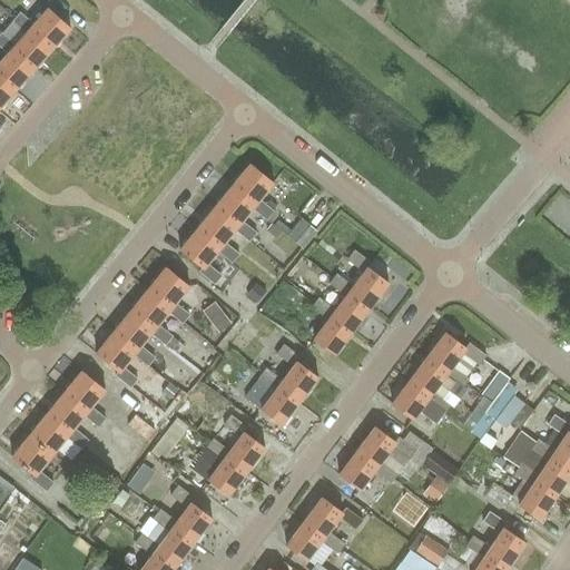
[(30,30),(52,50),(71,29),(49,9),(35,26),(20,13),(12,21),(27,33),(30,30)]
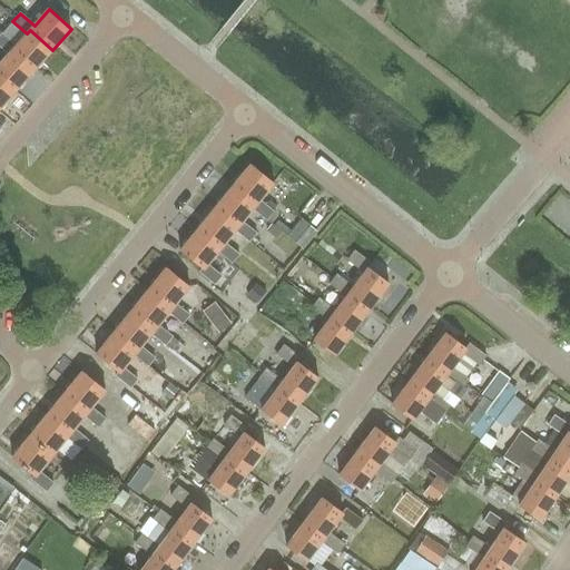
[(2,33),(0,36),(0,43),(10,53),(12,50),(35,70),(52,50),(30,30),(27,33),(16,46),(2,33)]
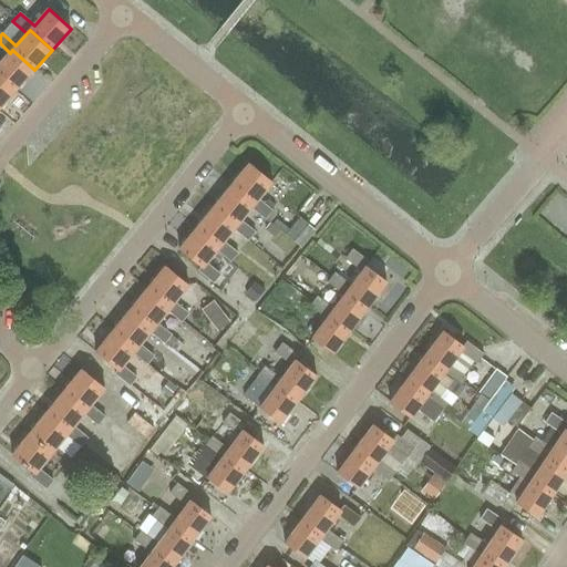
[(0,76),(16,91),(34,70),(12,50),(10,53),(0,64),(0,76)]
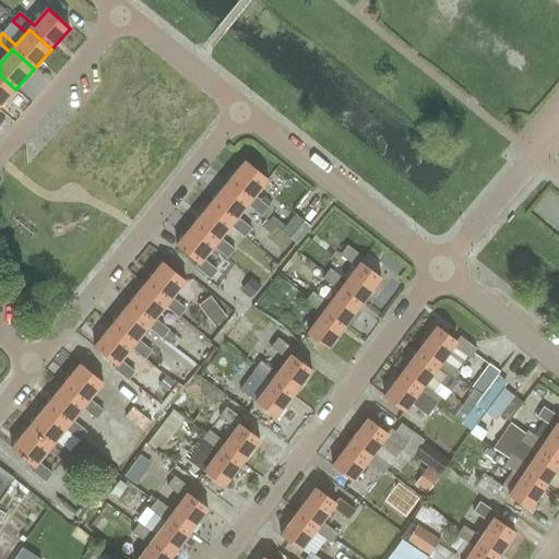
[(0,107),(15,90),(0,75),(0,107)]
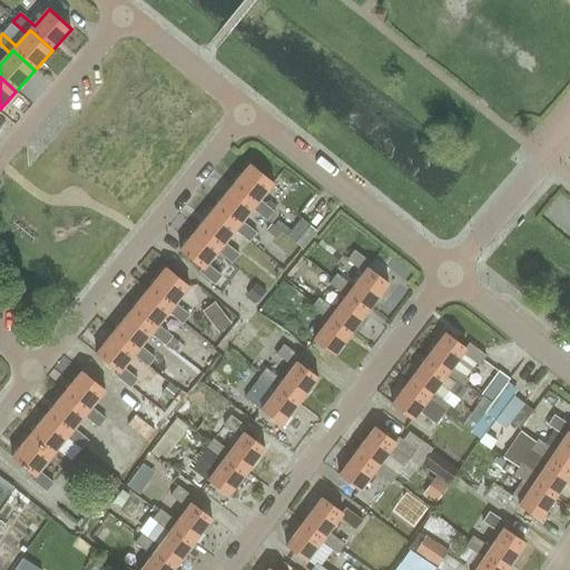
[(251,164),(233,186),(256,205),(254,208),(267,219),(274,212),(259,199),(274,183),(251,164)]
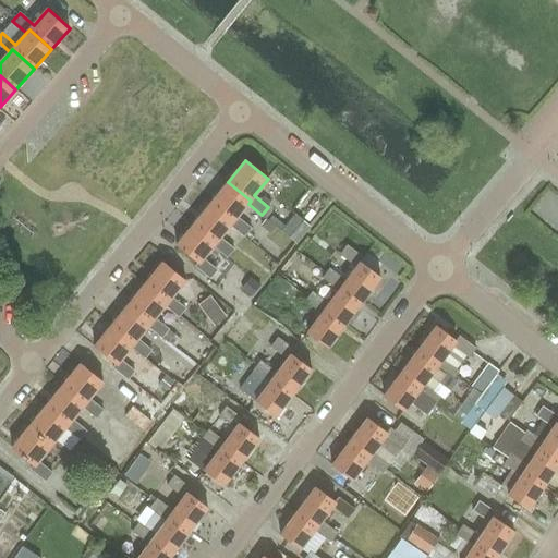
[(228,182),(210,203),(234,221),(231,225),(245,235),(251,228),(238,217),(249,204),(251,201),(228,182)]
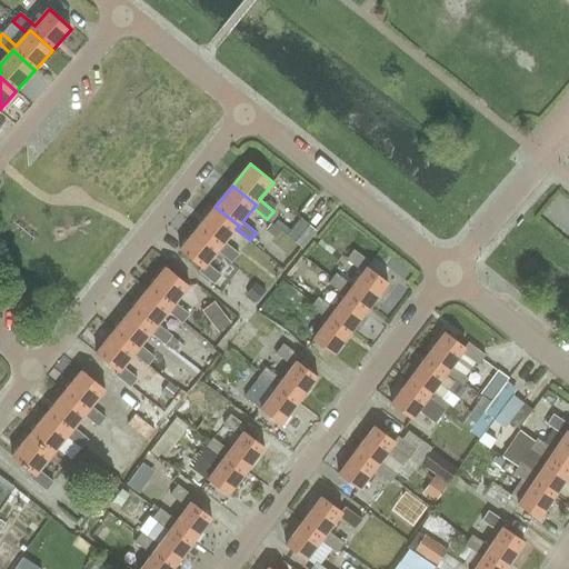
[(225,242),(236,229),(239,226),(215,207),(198,228),(220,247),(218,250),(231,261),(238,253),(225,242)]
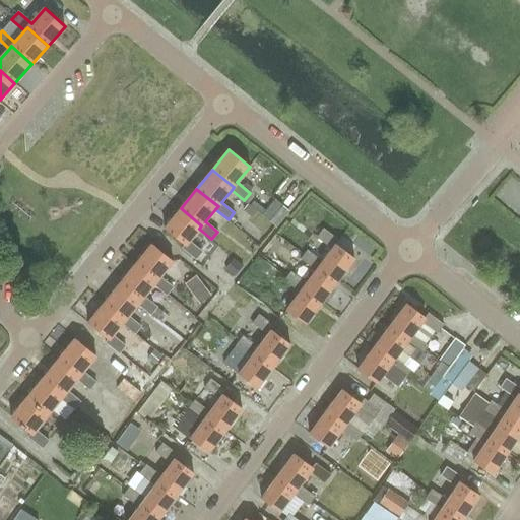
[(181,208),(165,229),(186,245),(184,248),(196,258),(202,251),(189,241),(199,229),(201,225),(181,208)]
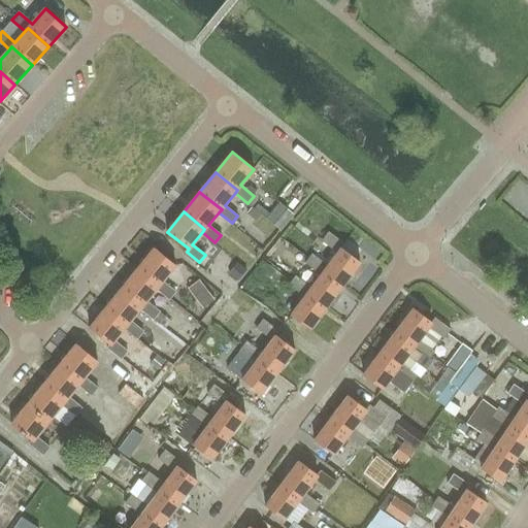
[(330,231),(324,240),(338,251),(329,264),(326,268),(344,283),(361,261),(342,246),(345,242),(330,231)]
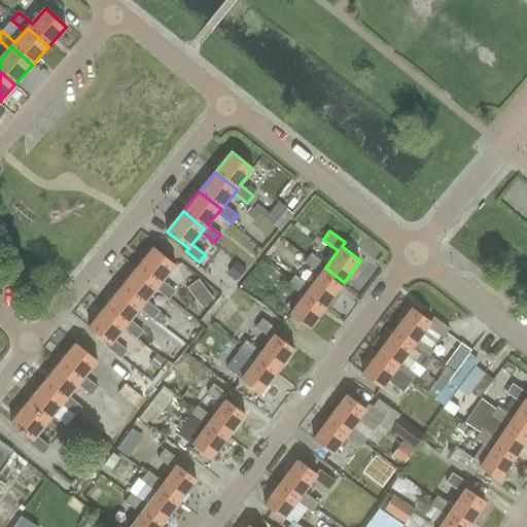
[(154,247),(138,268),(160,285),(156,288),(170,299),(175,291),(163,281),(176,265),(154,247)]
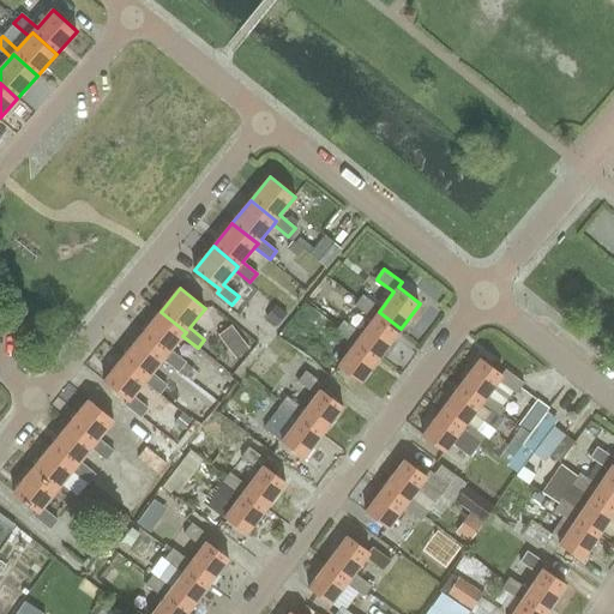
[(365,294),(357,305),(374,318),(363,332),(360,337),(383,354),(401,329),(379,312),(383,307),(365,294)]
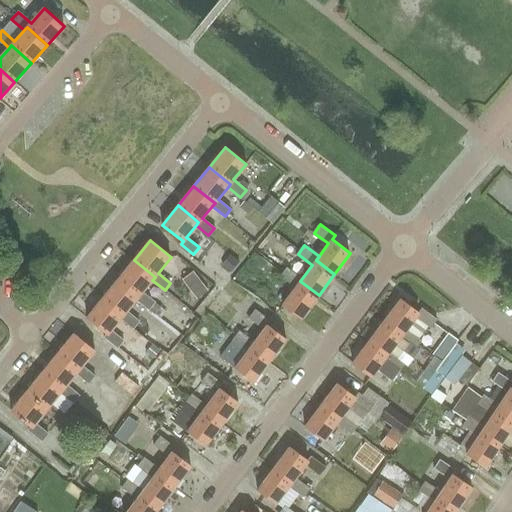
[(134,260),(118,279),(139,296),(137,299),(149,309),(155,302),(142,292),(152,280),(155,277),(134,260)]
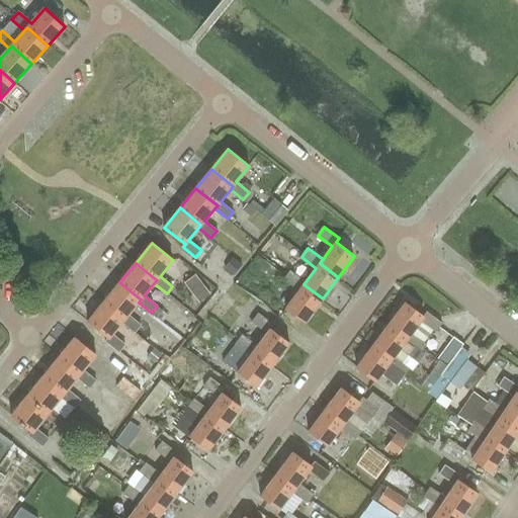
[(291,269),(285,278),(299,289),(286,307),(306,321),(323,298),(304,284),(307,280),(291,269)]
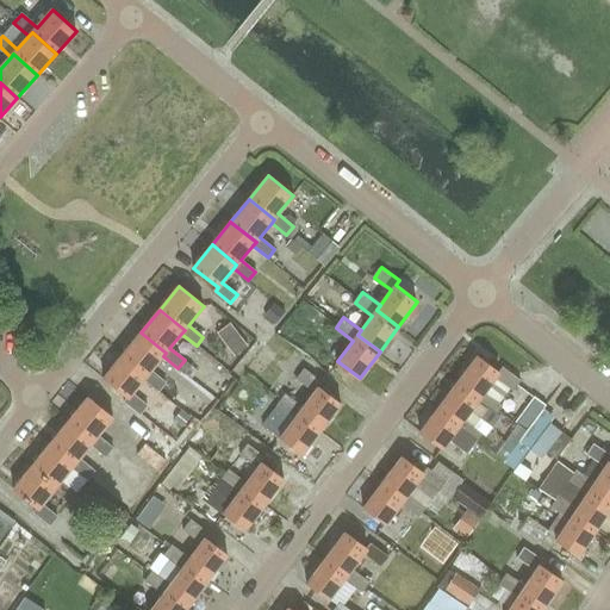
[(235,358),(247,347),(229,324),(217,335),(235,358)]
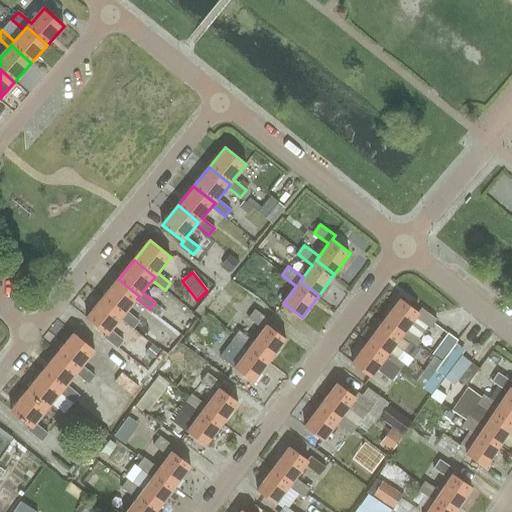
[(121,318),(134,328),(134,329),(139,321),(127,311),(137,299),(139,296),(118,279),(102,299),(123,316),(121,318)]
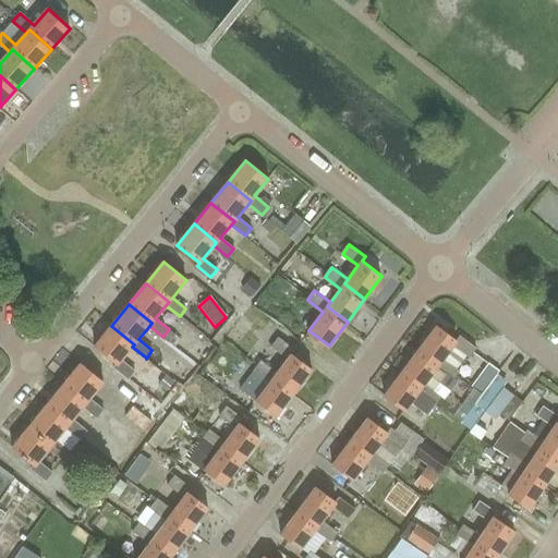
[(437,325),(420,348),(439,362),(443,360),(457,370),(466,356),(469,358),(476,348),(459,336),(457,340),(437,325)]
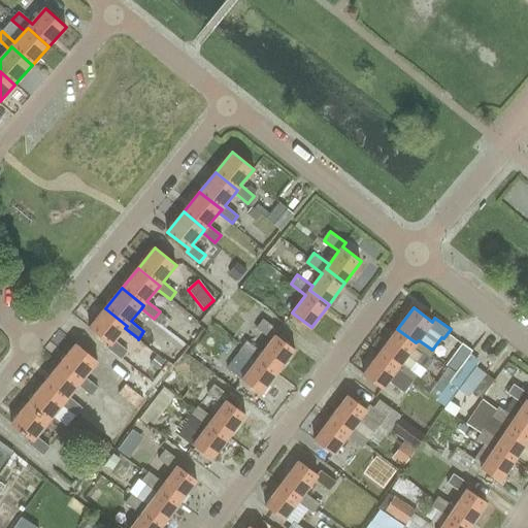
[(105,308),(90,328),(110,345),(108,349),(122,359),(128,352),(114,340),(125,328),(127,326),(105,308)]
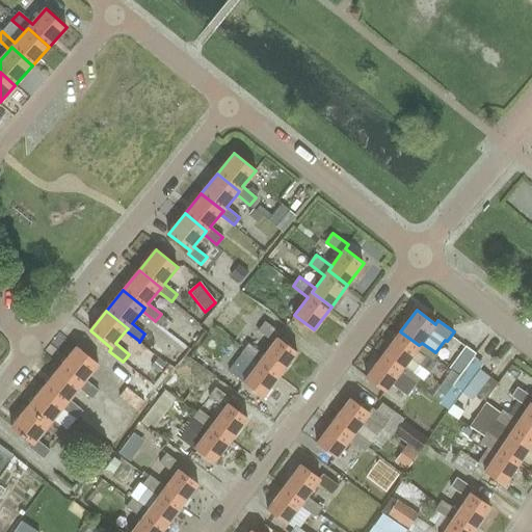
[(267,320),(261,329),(275,340),(265,352),(262,355),(283,371),(298,350),(280,336),(283,331),(267,320)]
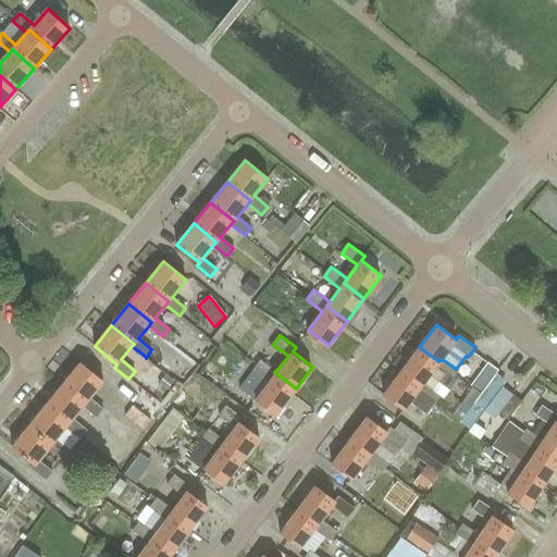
[(438,361),(419,347),(401,370),(421,385),(423,383),(440,395),(453,379),(458,371),(456,369),(442,359),(438,361)]
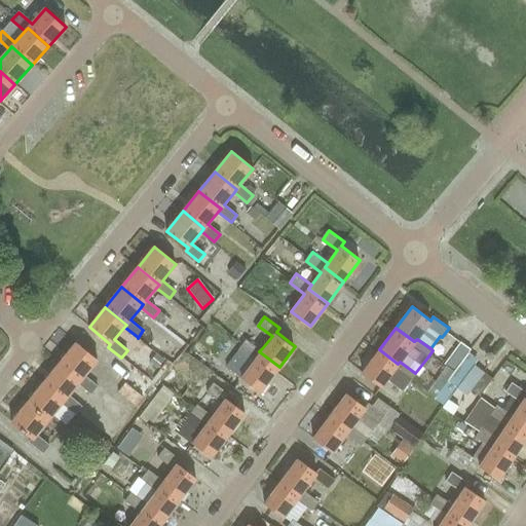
[(248,338),(241,347),(256,359),(242,376),(262,390),(279,367),(259,351),(262,348),(248,338)]
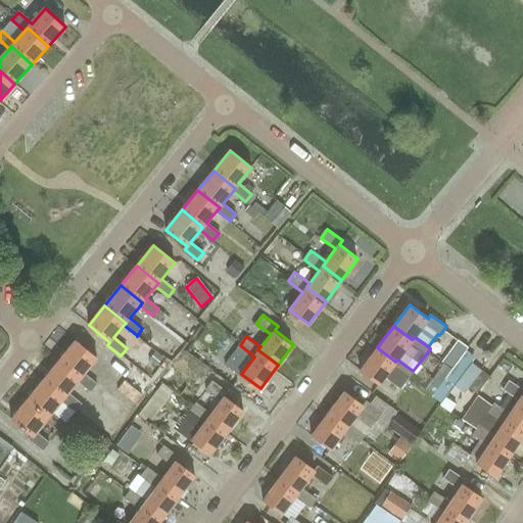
[(469,346),(459,339),(442,362),(453,369),(469,346)]
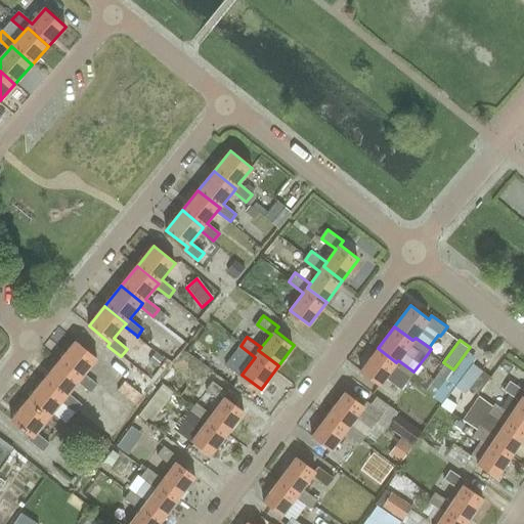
[(80,380),(78,382),(91,393),(97,385),(84,375),(97,358),(76,341),(58,362),(80,380)]
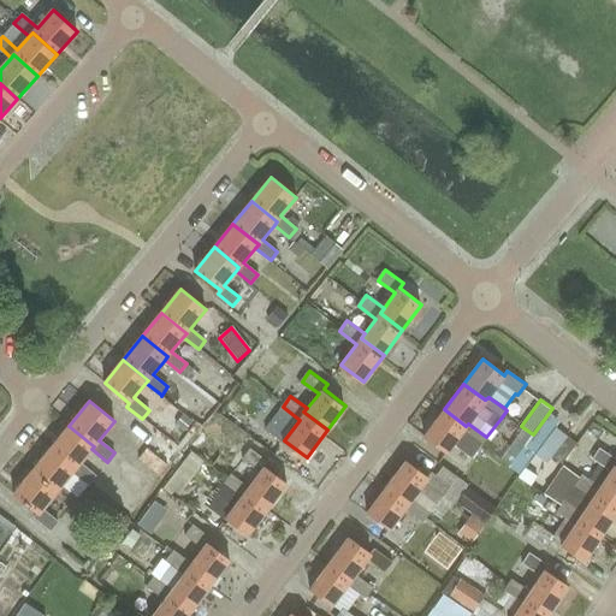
[(444,409),(425,436),(446,452),(461,433),(479,446),(486,437),(468,424),(466,426),(444,409)]
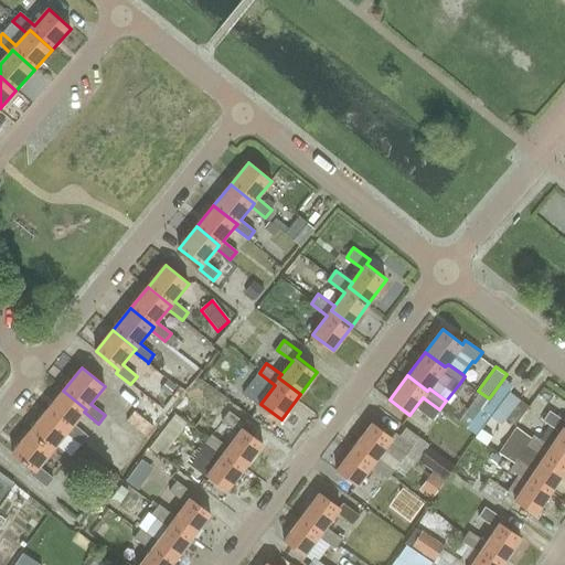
[(205,407),(220,392),(205,379),(191,395),(205,407)]
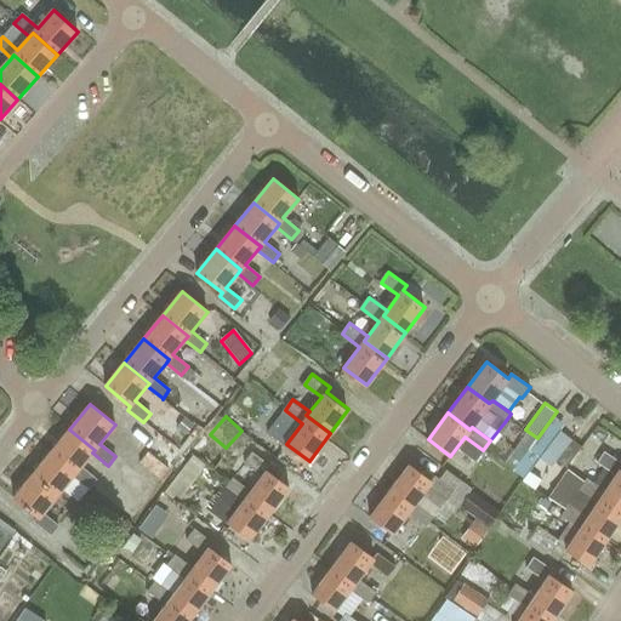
[(69,429),(51,453),(77,473),(74,476),(90,488),(96,480),(80,467),(92,453),(95,450),(69,429)]
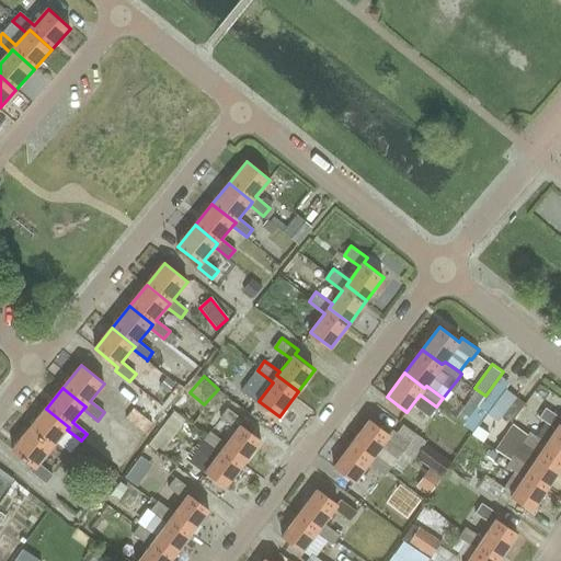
[(503,415),(516,397),(505,390),(492,408),(503,415)]
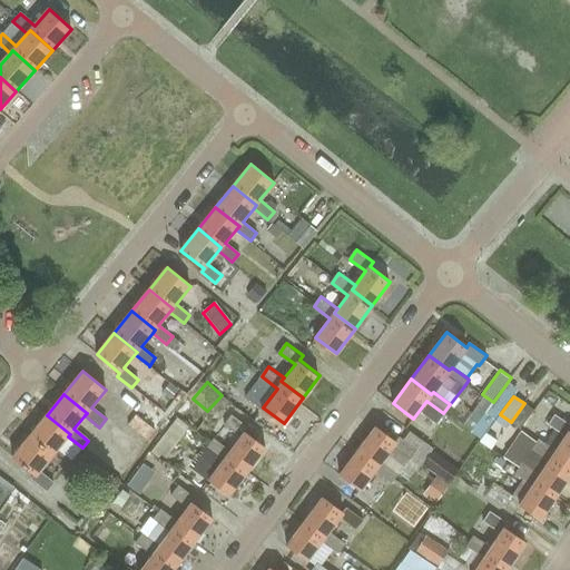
[(520,429),(533,410),(524,403),(511,422),(520,429)]
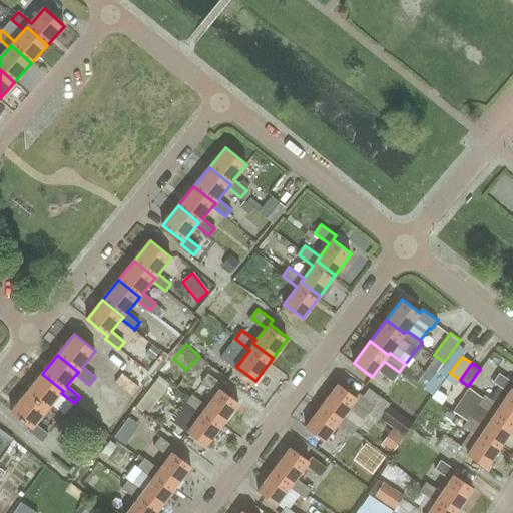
[(438,391),(449,375),(440,368),(427,386),(437,393),(438,391)]
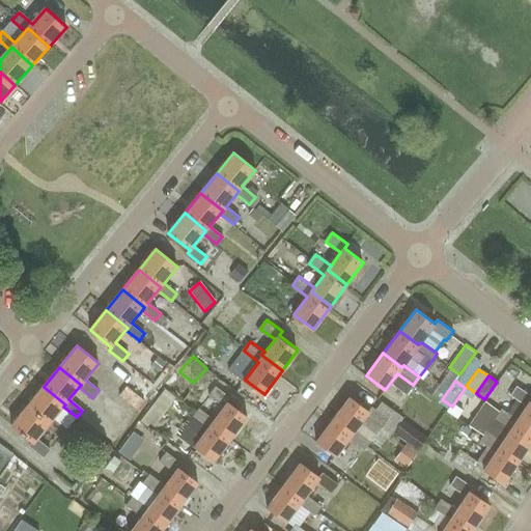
[(218,385),(211,394),(226,406),(215,420),(212,423),(231,438),(249,415),(230,400),(233,396),(218,385)]
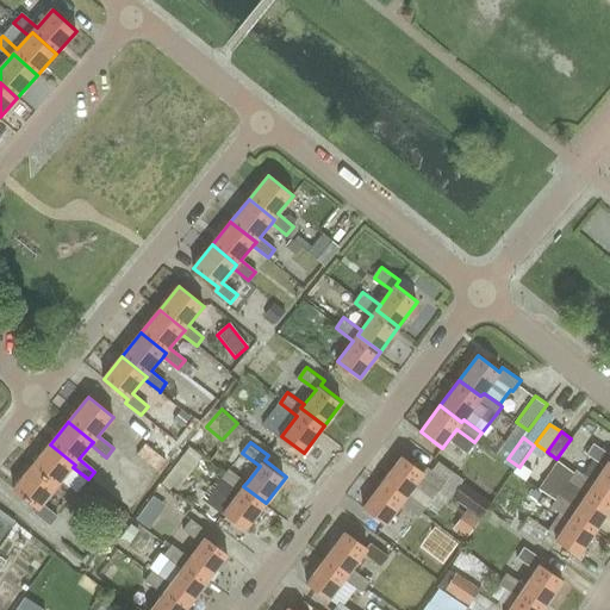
[(609,454),(593,443),(586,454),(605,466),(595,483),(592,486),(609,498),(609,461),(609,460),(609,454)]
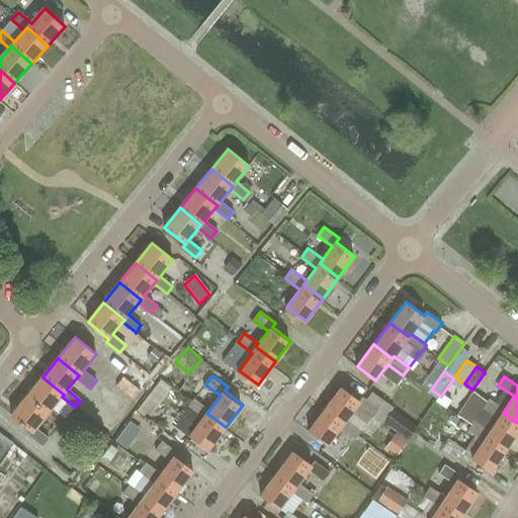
[(52,409),(62,397),(64,395),(42,377),(27,397),(48,414),(46,416),(59,427),(65,420),(52,409)]
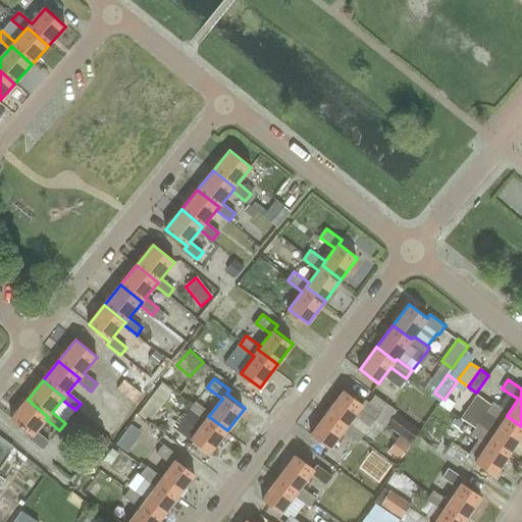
[(137,406),(144,397),(125,382),(118,392),(137,406)]
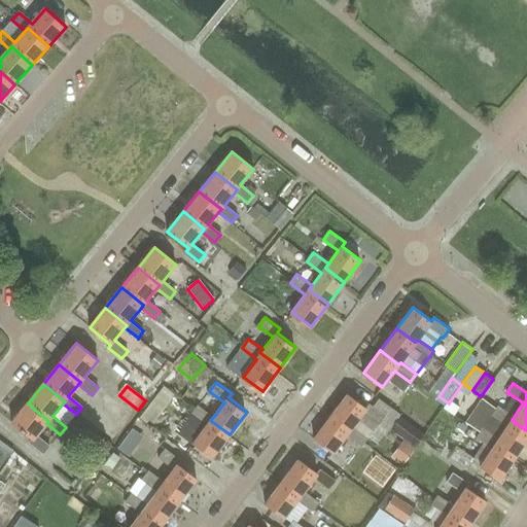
[(353,425),(370,437),(385,416),(369,403),(365,407),(348,394),(332,415),(351,428),(353,425)]
